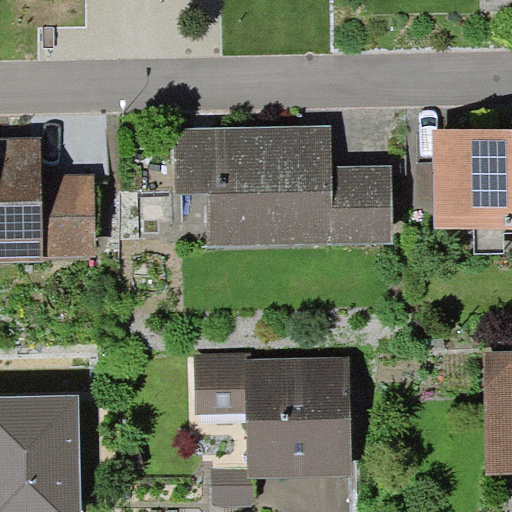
[(208,192),(209,246),(333,244),(332,167),(331,125),(174,128),(176,193),(208,192)]
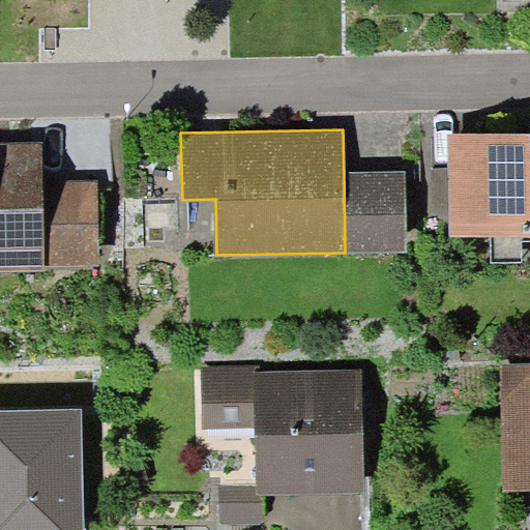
[(529,133),(446,135),(448,235),(492,235),(529,233),(529,133)]
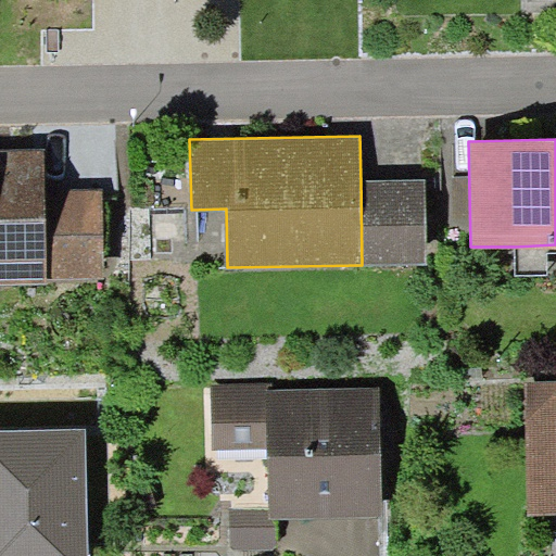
[(45,149),(0,149),(0,293),(1,294),(1,282),(47,281),(47,279),(46,190),(45,149)]
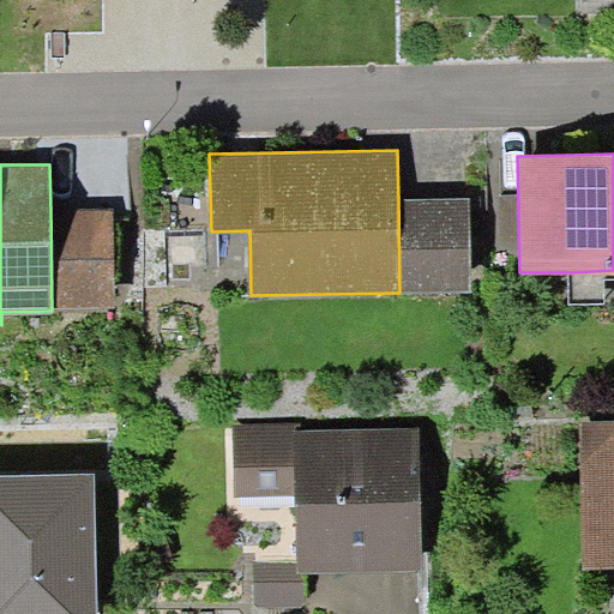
[(470,199),(398,200),(399,293),(471,292),(470,199)]
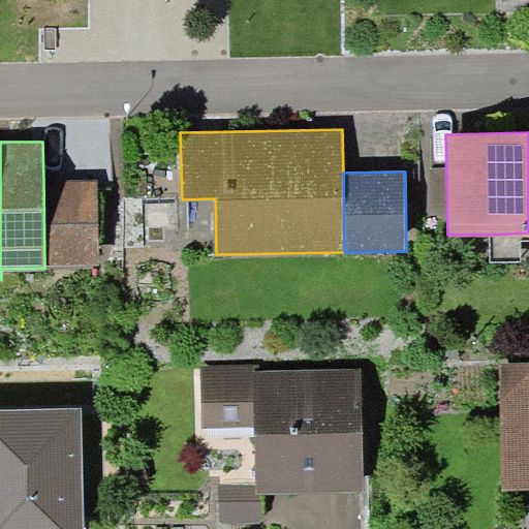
[(97,180),(43,181),(44,266),(99,265),(97,180)]
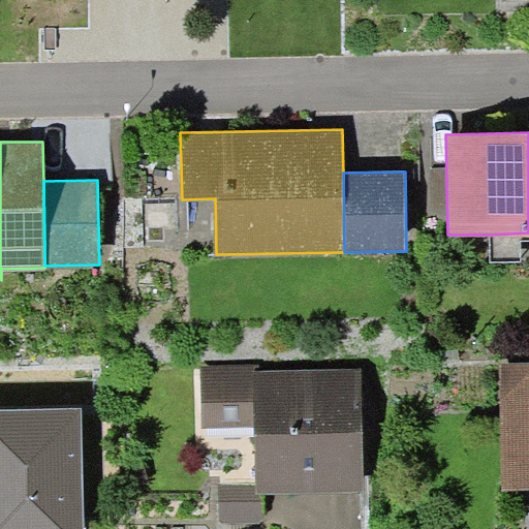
[(521,241),(528,240),(528,232),(491,235),(491,262),(522,261),(521,241)]
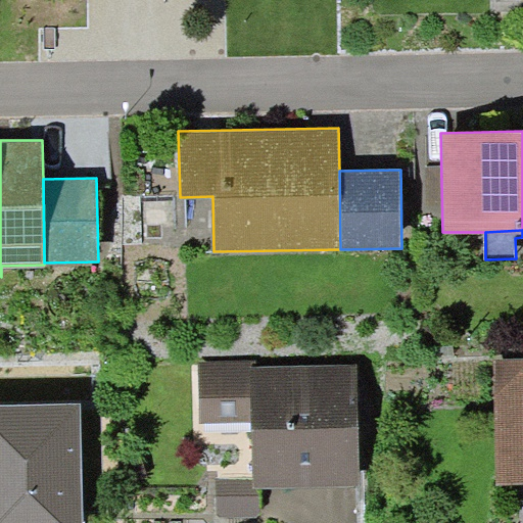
[(522,359),(493,360),(495,484),(522,483),(522,359)]
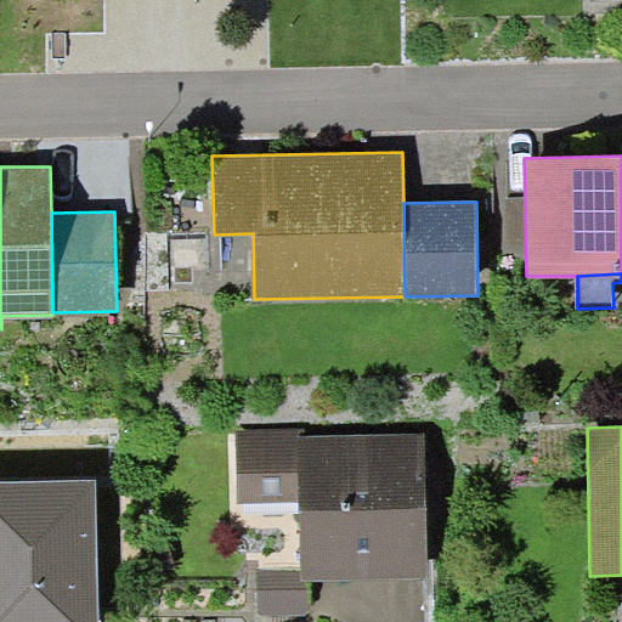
[(298,436),(305,436),(305,429),(236,430),(237,503),(300,502),(298,436)]
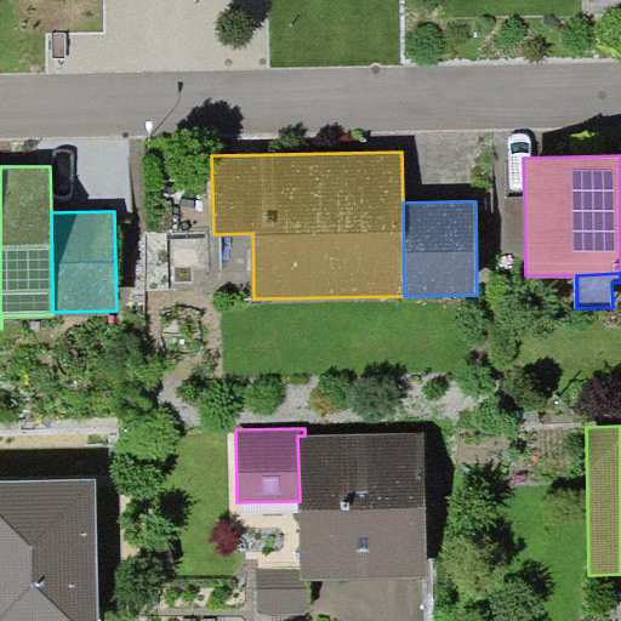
[(305,436),(297,436),(300,501),(301,569),(301,577),(307,577),(427,575),(425,432),(305,436)]
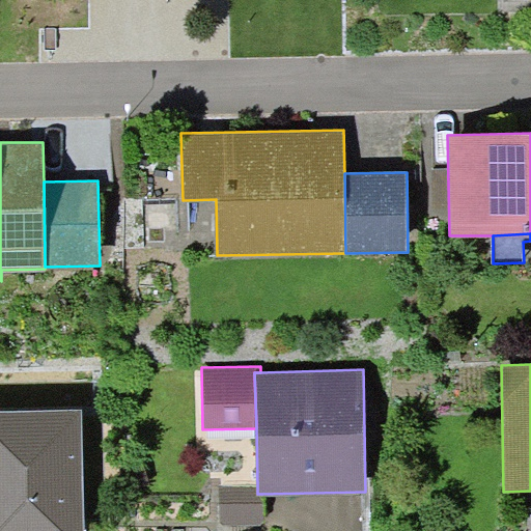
[(86,530),(85,409),(0,410),(0,530),(86,530)]
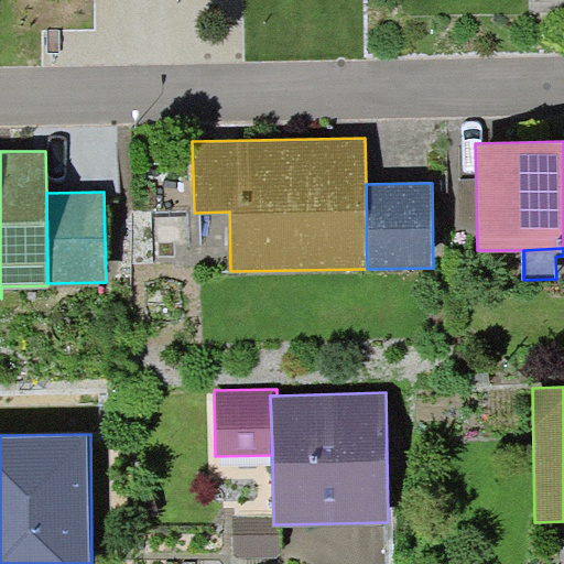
[(280,557),(279,524),(273,524),(273,517),(234,518),(235,559),(280,557)]
